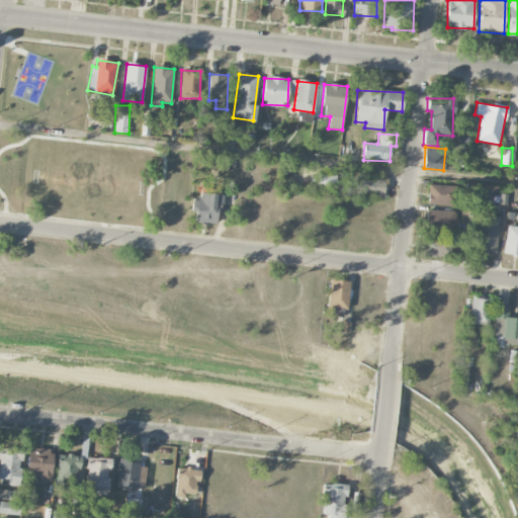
[(317,188),(335,188),(335,174),(318,174),(317,188)]
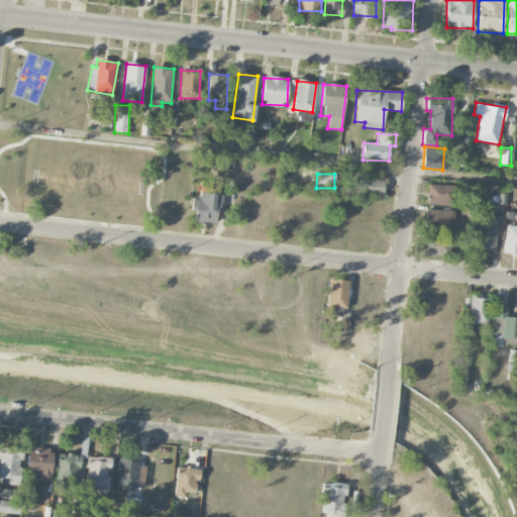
[(385,197),(386,177),(355,176),(354,196),(385,197)]
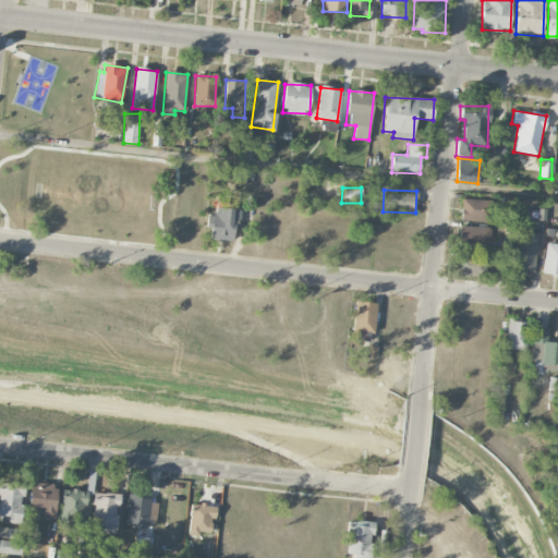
[(514,206),(517,197),(504,195),(502,204),(514,206)]
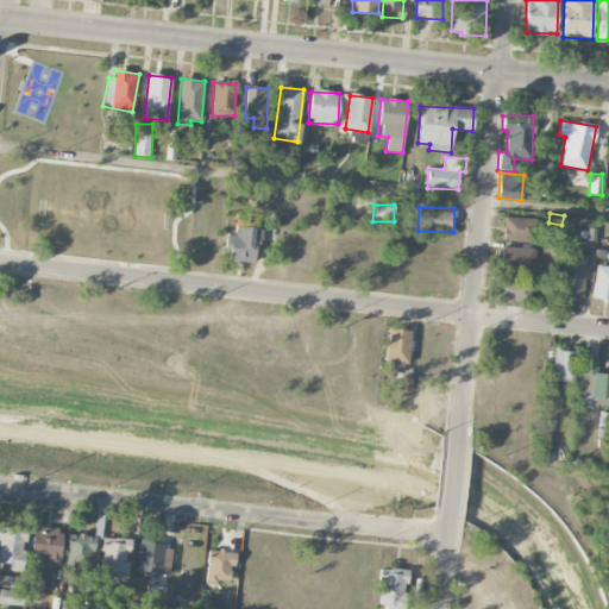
[(535,242),(535,218),(503,218),(503,240),(535,242)]
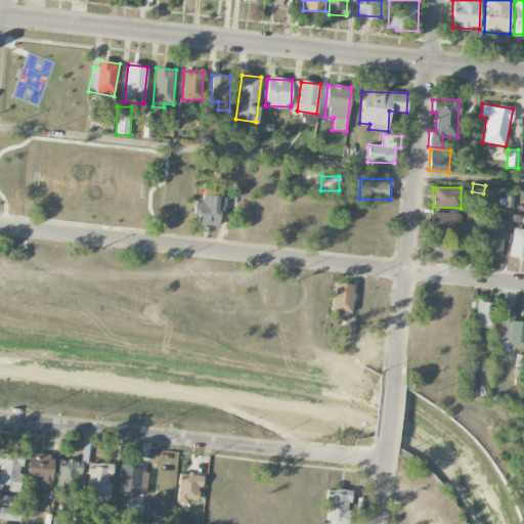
[(224,198),(210,195),(209,203),(194,202),(193,214),(198,215),(197,224),(220,227),(224,198)]
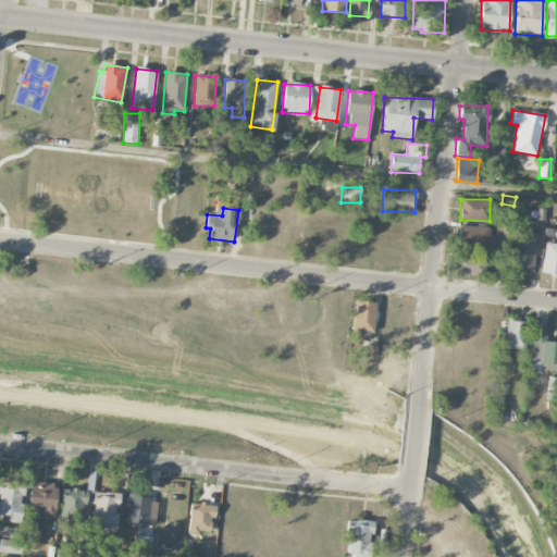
[(490,226),(457,226),(457,248),(490,248),(490,226)]
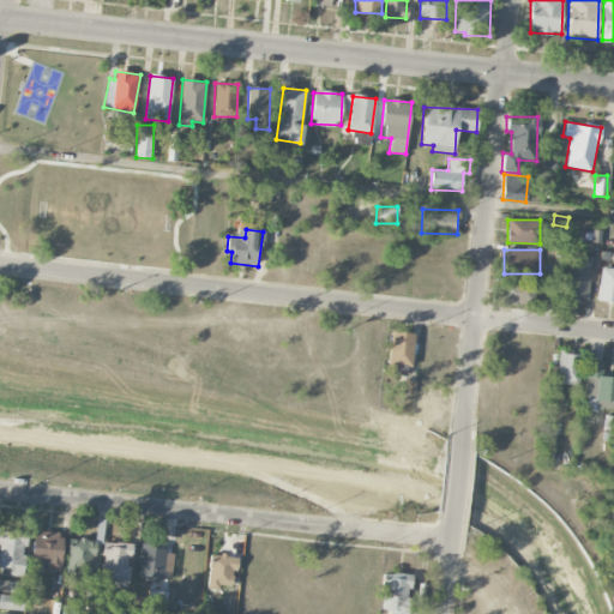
[(613,268),(613,253),(601,253),(600,268),(613,268)]
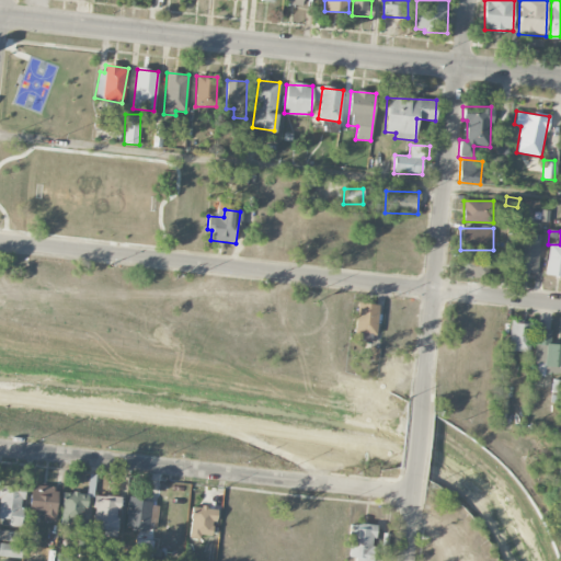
[(539,235),(517,233),(516,273),(538,273),(539,235)]
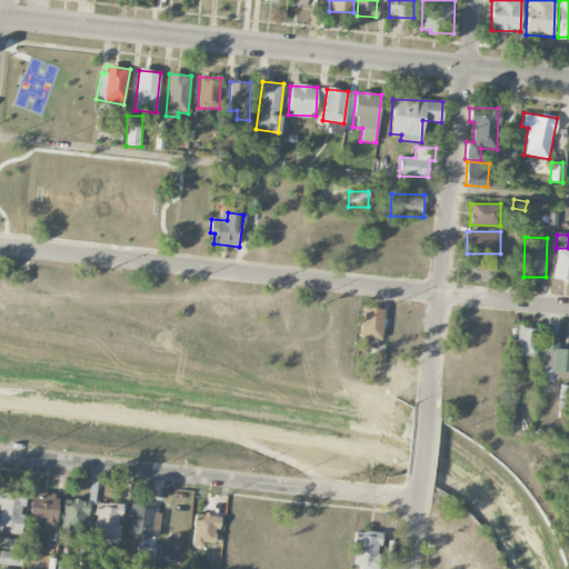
[(568,249),(555,249),(553,279),(568,280),(568,249)]
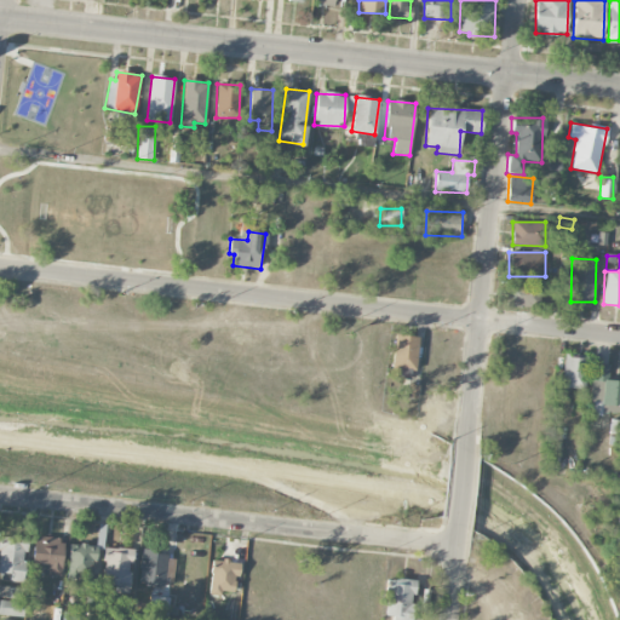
[(417,336),(394,336),(392,368),(415,369),(417,336)]
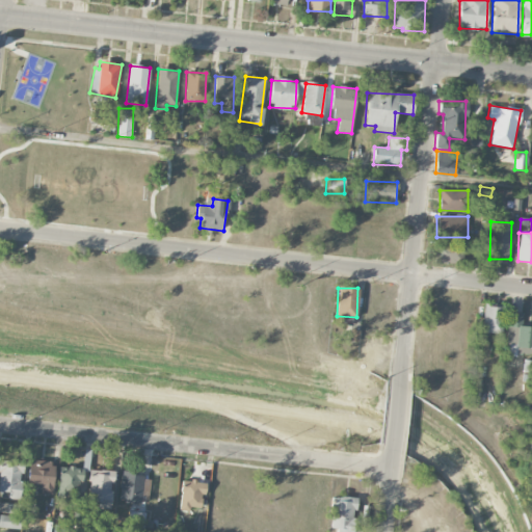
[(482,333),(502,334),(502,307),(483,306),(482,333)]
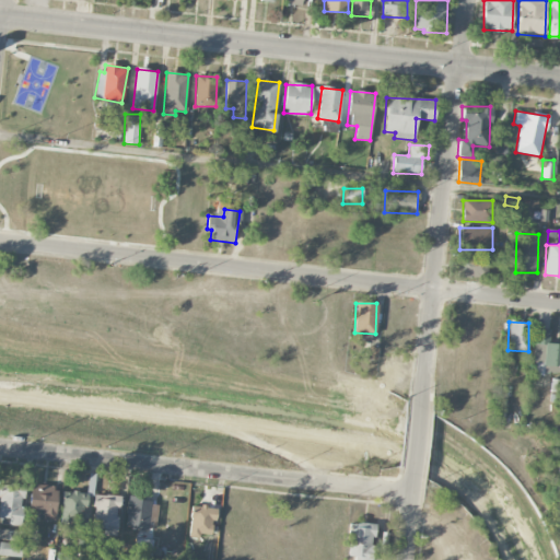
[(550,329),(535,328),(534,373),(559,373),(559,343),(549,343),(550,329)]
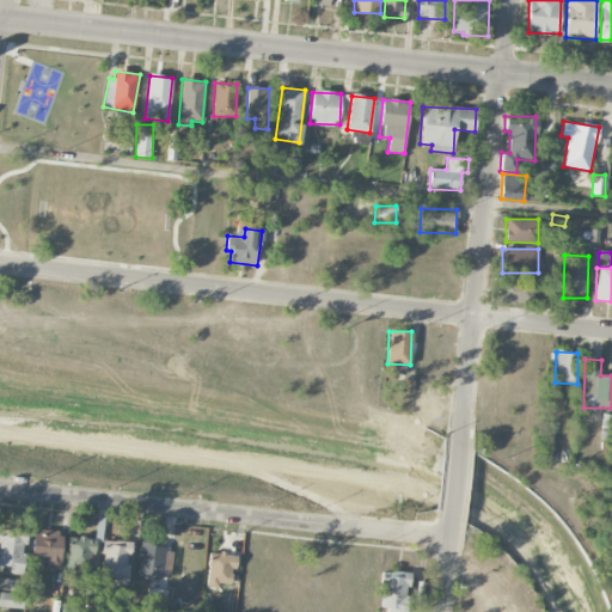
[(404,375),(405,365),(390,363),(389,373),(404,375)]
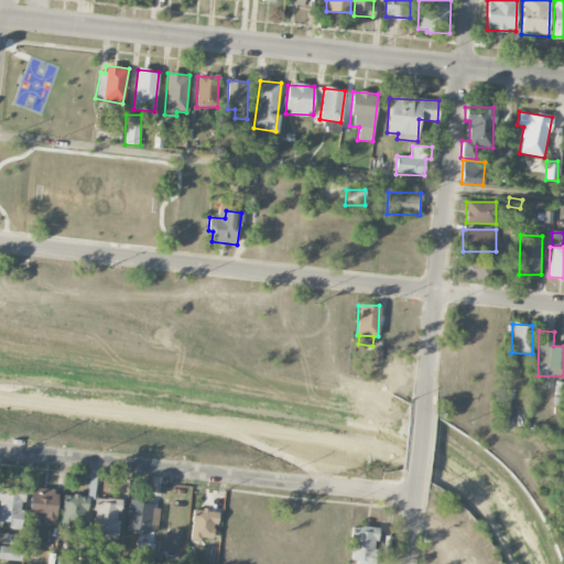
[(30,489),(29,520),(55,521),(56,489),(30,489)]
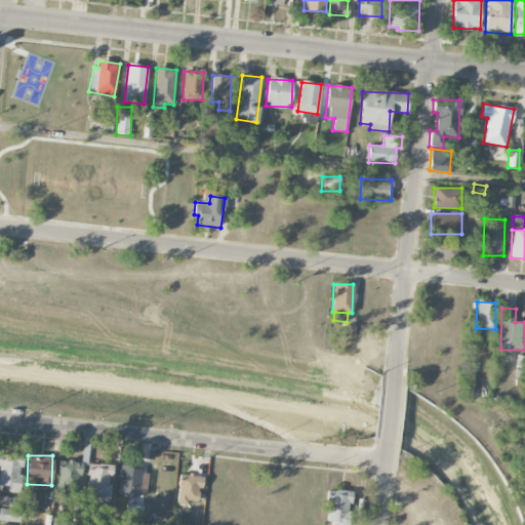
[(80,489),(81,461),(58,460),(57,488),(80,489)]
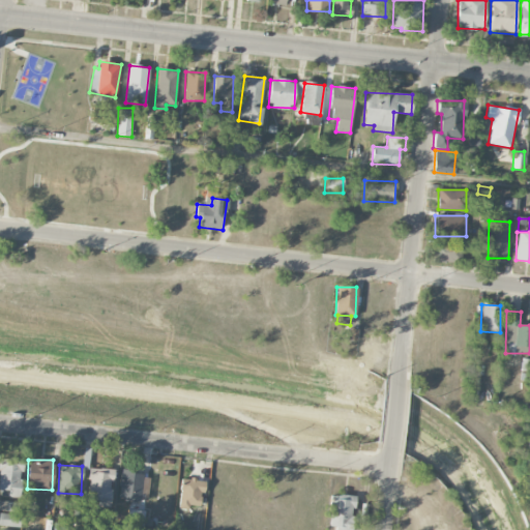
[(113,469),(90,468),(88,499),(98,500),(98,507),(111,507),(113,469)]
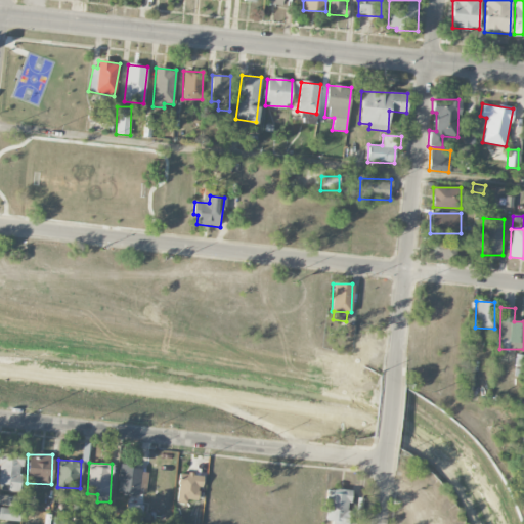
[(139,496),(142,467),(120,465),(117,493),(139,496)]
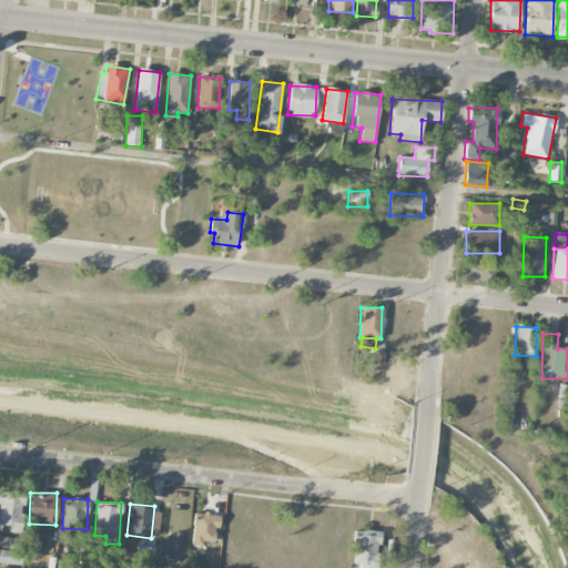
[(217,545),(219,515),(193,513),(192,544),(217,545)]
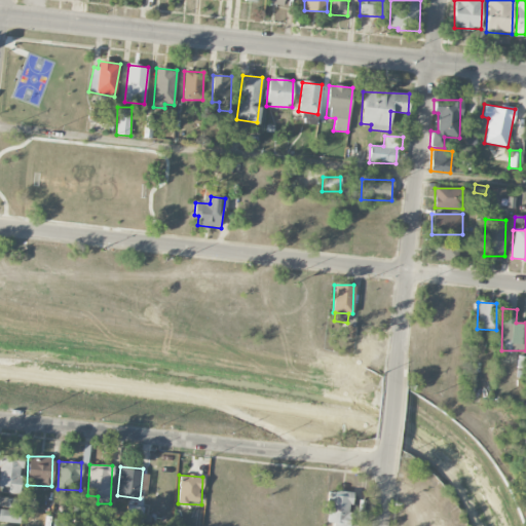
[(349,525),(350,492),(329,491),(328,525),(349,525)]
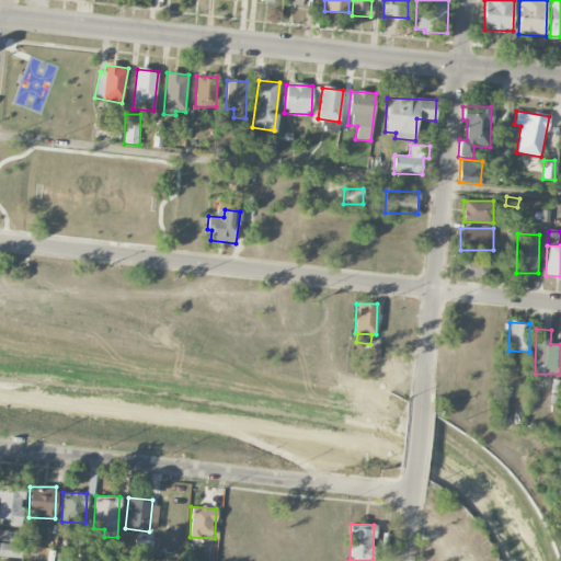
[(88,535),(79,535),(78,550),(88,550),(88,535)]
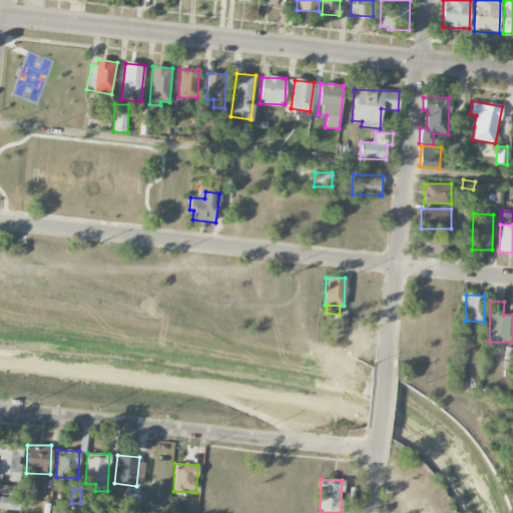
[(139,495),(125,493),(123,508),(138,509),(139,495)]
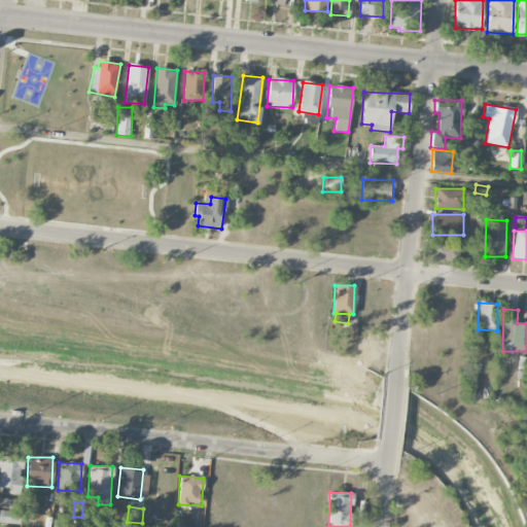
[(0,522),(20,524),(20,512),(0,511),(0,522)]
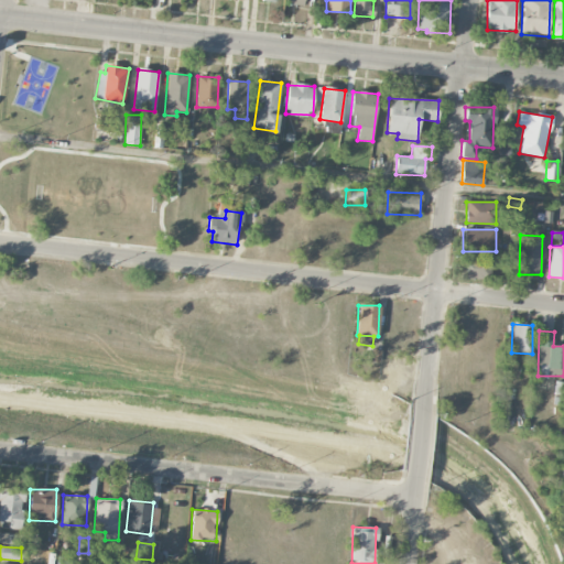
[(53,563),(53,552),(44,552),(44,563),(53,563)]
